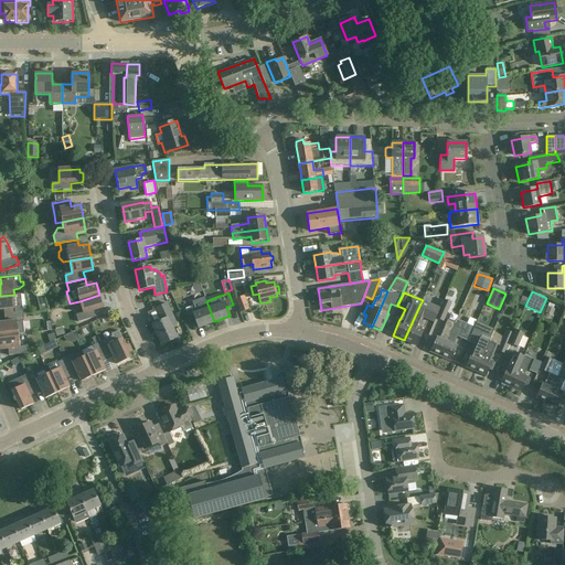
[(23,315),(21,294),(14,295),(0,296),(0,309),(3,310),(4,317),(23,315)]
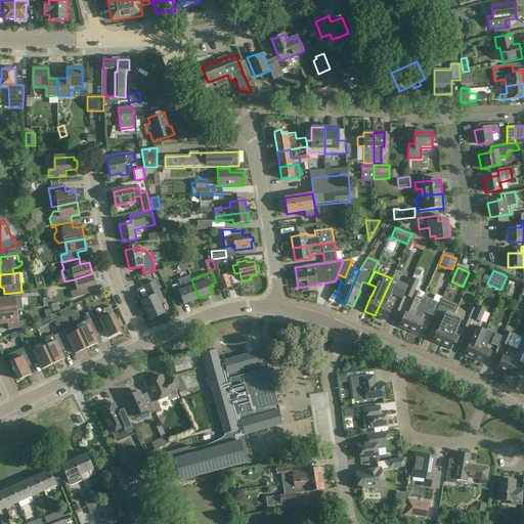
[(96,286),(92,273),(74,279),(77,291),(71,293),(73,299),(89,294),(87,288),(96,286)]
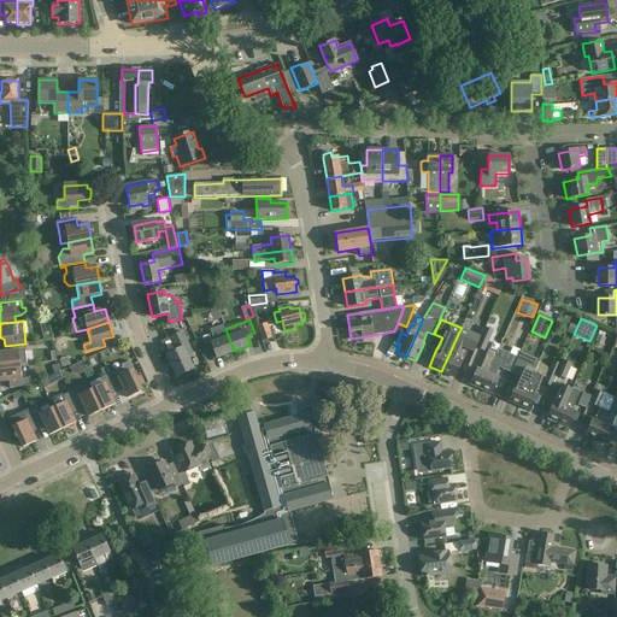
[(266,323),(257,327),(262,341),(272,338),(266,323)]
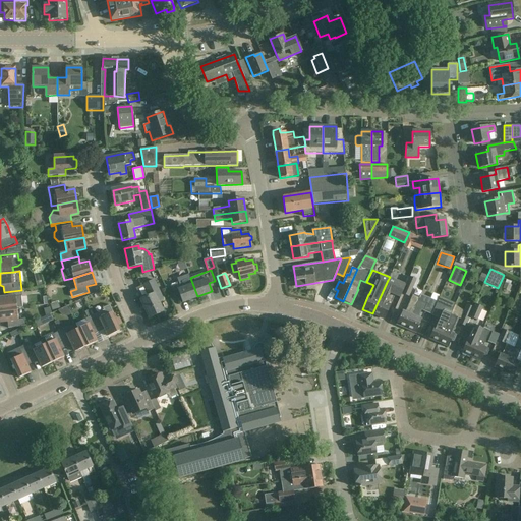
[(178,282),(171,285),(175,296),(180,294),(183,302),(197,296),(190,278),(188,274),(177,278),(178,282)]
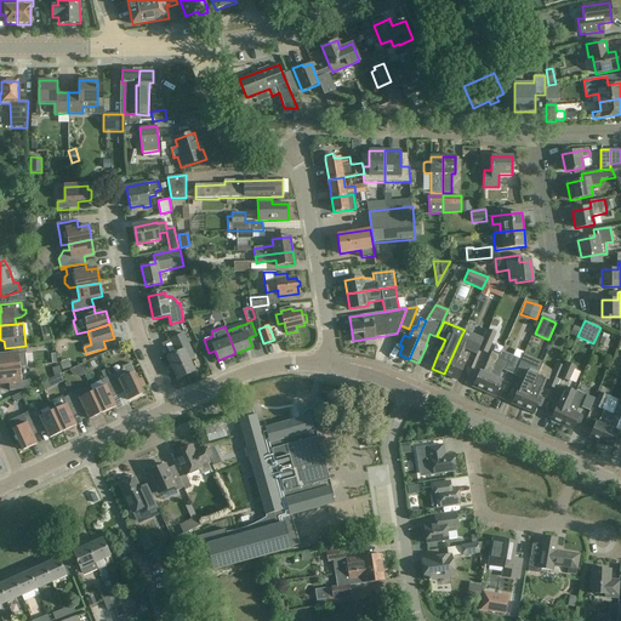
[(462,334),(444,374),(457,380),(465,363),(459,360),(465,348),(477,354),(479,349),(484,339),(465,330),(462,334)]
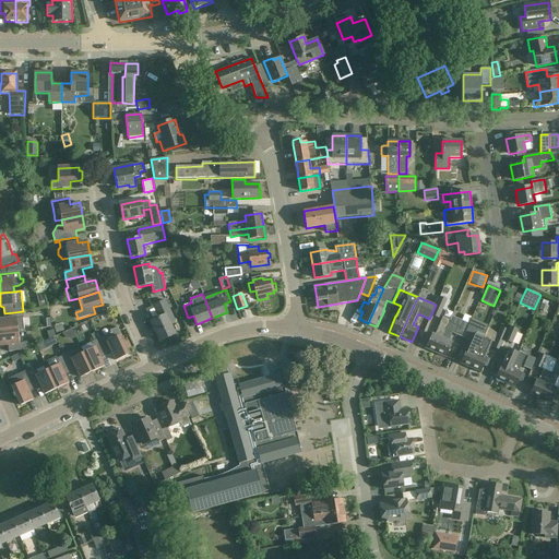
[(439,297),(436,305),(431,314),(438,318),(447,300),(439,297)]
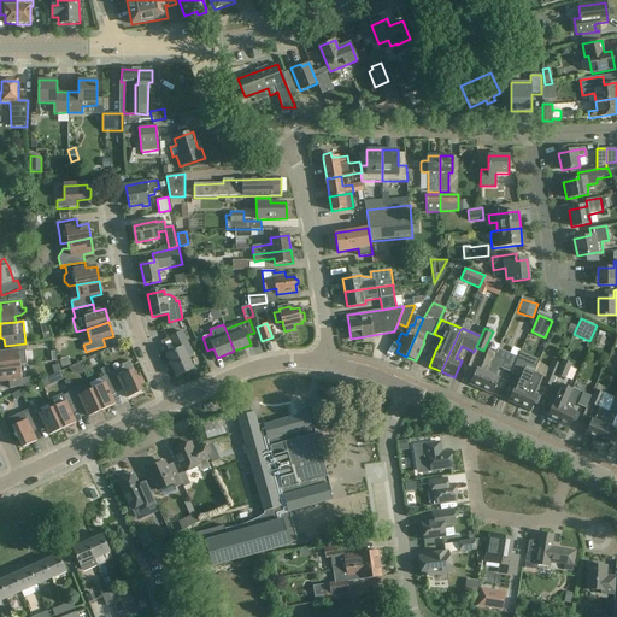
[(189,345),(182,331),(170,338),(176,351),(166,354),(177,377),(194,369),(183,348),(189,345)]
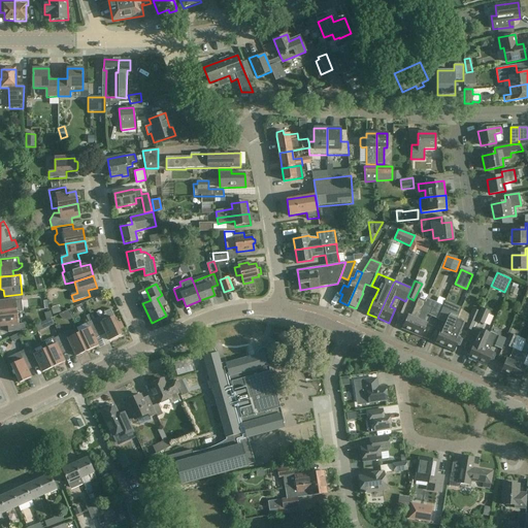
[(5,302),(0,302),(0,315),(18,312),(18,314),(23,312),(22,300),(23,300),(22,294),(4,296),(5,302)]
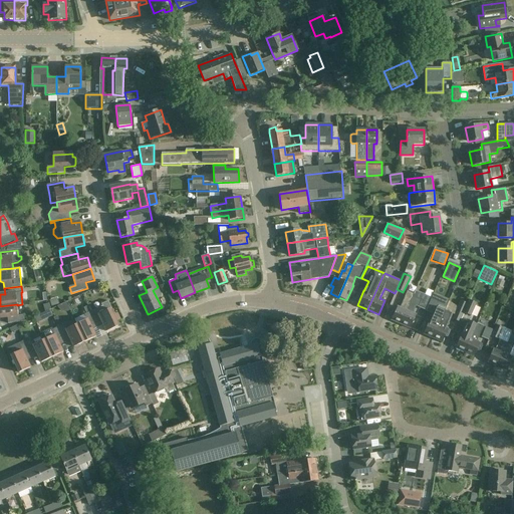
[(414,294),(401,324),(410,328),(416,314),(413,313),(416,305),(425,310),(431,297),(425,294),(416,290),(414,294)]
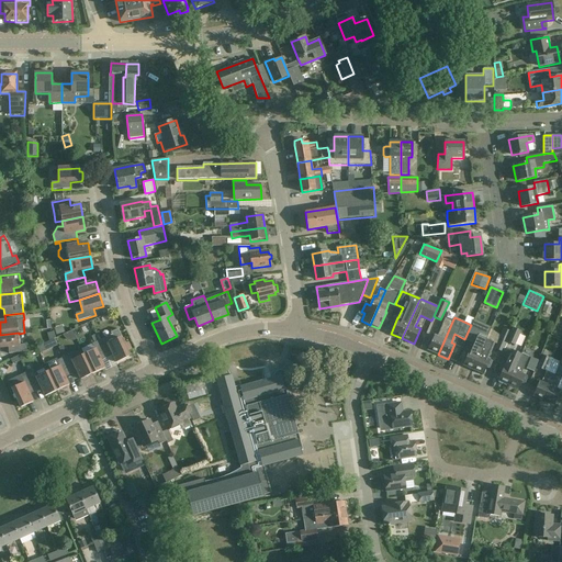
[(427,349),(438,355),(452,322),(445,318),(437,336),(434,335),(427,349)]
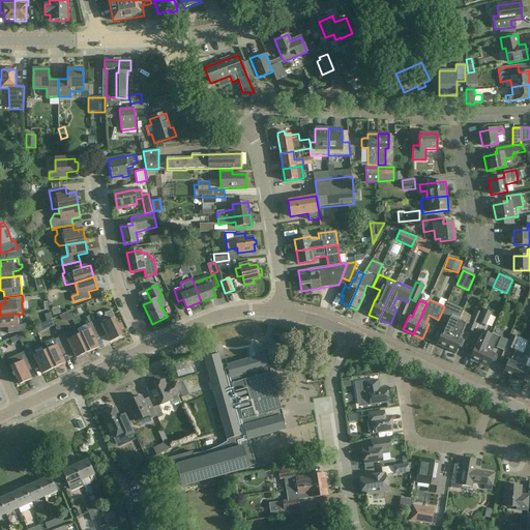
[(483,308),(481,313),(477,322),(478,323),(486,326),(492,313),(483,308)]
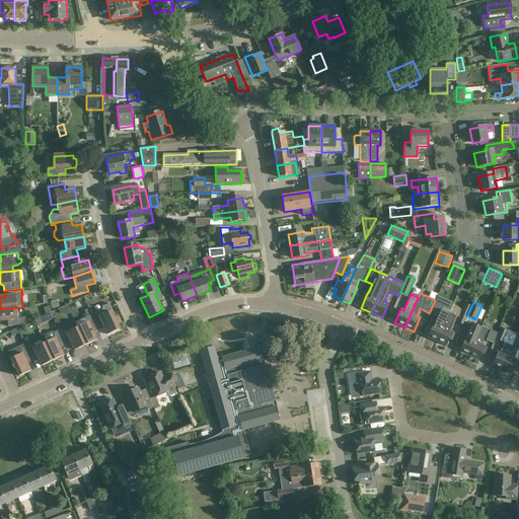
[(471,306),(464,303),(456,321),(464,325),(468,316),(467,315),(471,306)]
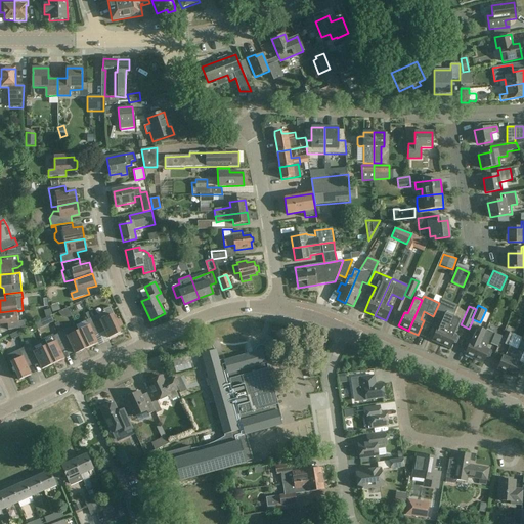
[(92,318),(100,335),(105,332),(110,339),(121,334),(112,316),(114,315),(111,307),(103,310),(104,312),(98,315),(92,318)]
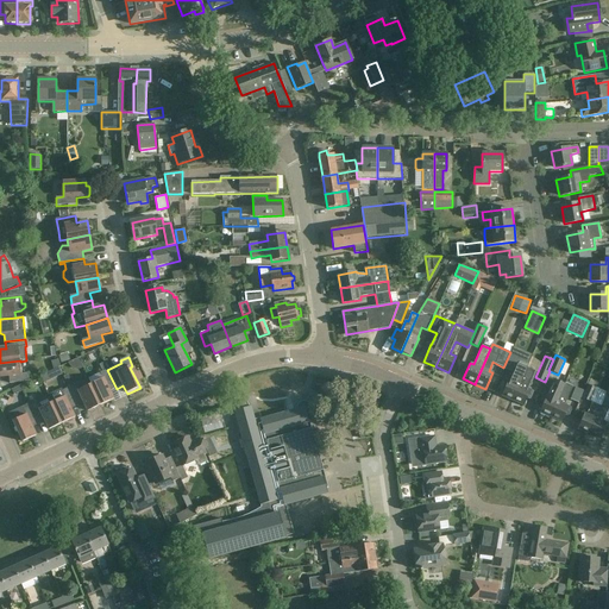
[(508,380),(501,396),(513,401),(526,368),(519,364),(515,363),(516,360),(508,357),(503,369),(512,372),(508,381),(508,380)]
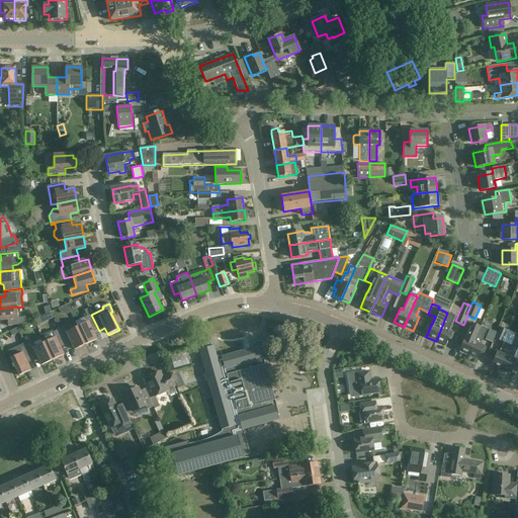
[(18,319),(17,307),(0,309),(0,321),(7,320),(8,326),(25,325),(24,318),(18,319)]
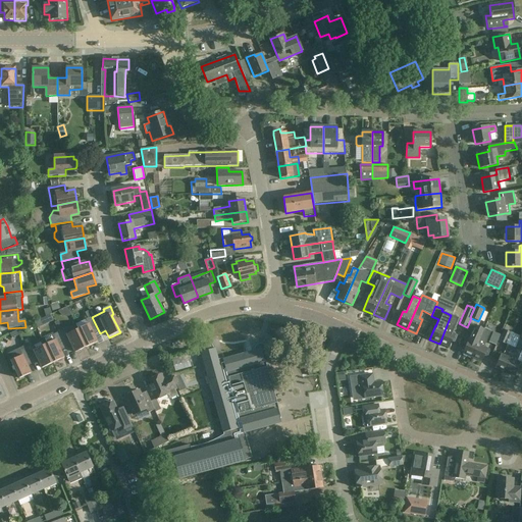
[(100,333),(92,317),(90,311),(85,313),(88,319),(86,320),(89,325),(77,330),(87,348),(98,343),(94,335),(100,333)]
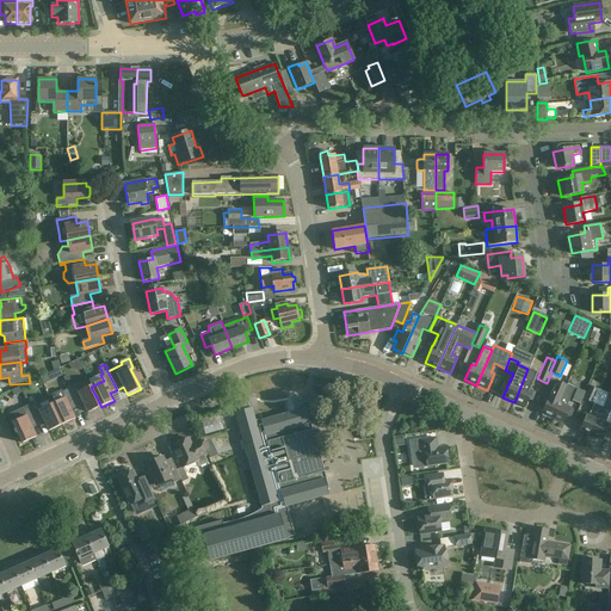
[(528,369),(514,402),(525,407),(529,400),(531,401),(535,393),(532,392),(532,390),(530,390),(536,377),(537,372),(529,369),(528,369)]
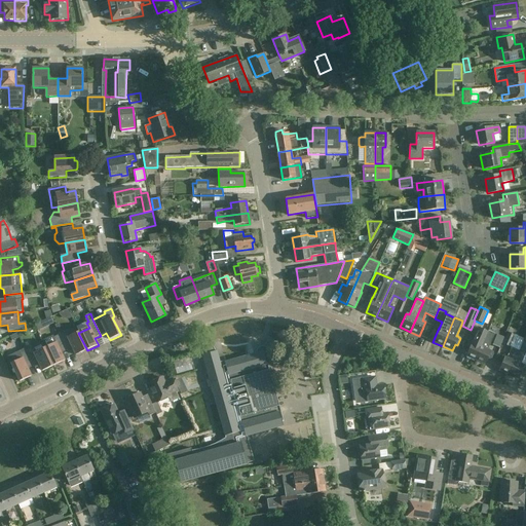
[(60,325),(55,327),(60,335),(67,351),(73,348),(76,355),(87,350),(78,333),(68,337),(66,332),(63,333),(60,325)]
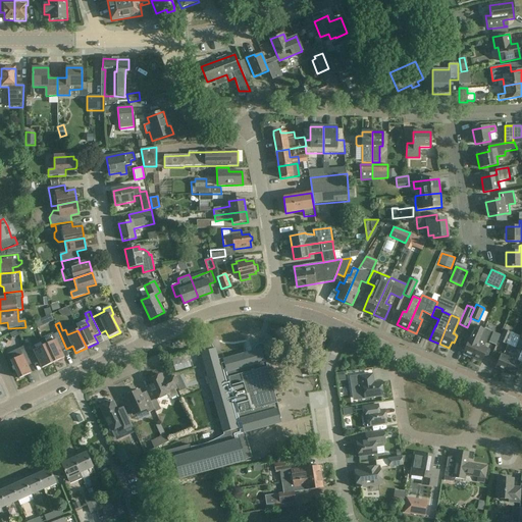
[(462,354),(473,358),(485,329),(474,325),(467,341),(462,354)]
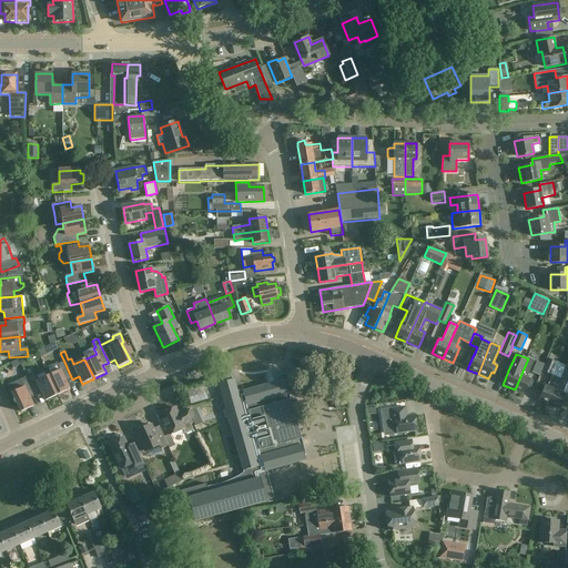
[(547,358),(543,371),(551,375),(556,363),(556,362),(558,358),(549,354),(547,358)]
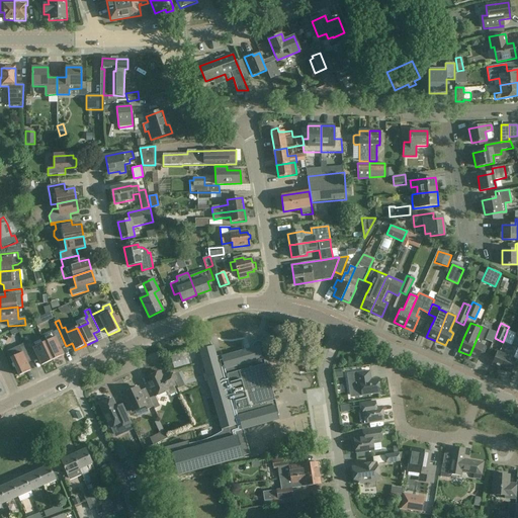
[(482,327),(469,355),(478,359),(481,353),(483,354),(486,347),(480,344),(487,329),(482,327)]
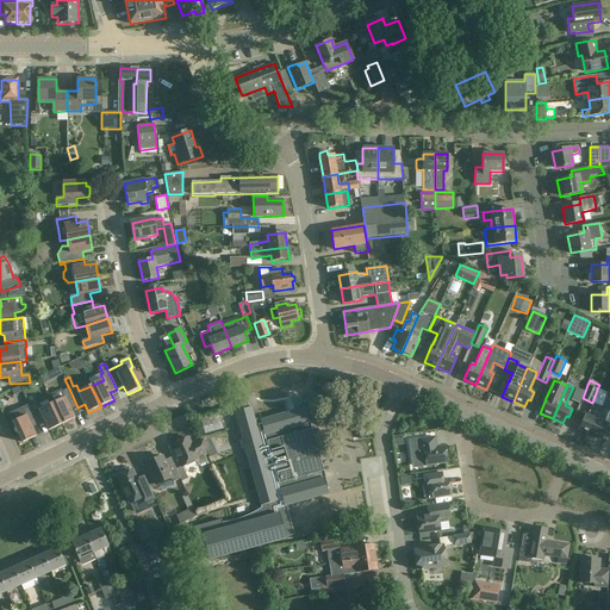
[(602,406),(590,435),(601,440),(603,434),(608,435),(609,430),(609,386),(608,393),(602,406)]
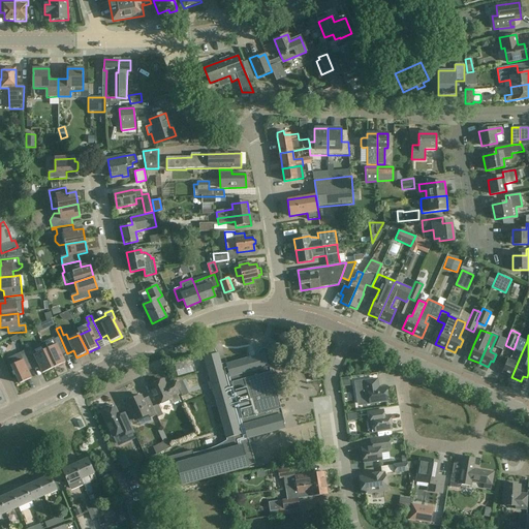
[(507,339),(500,336),(496,347),(503,350),(507,339)]
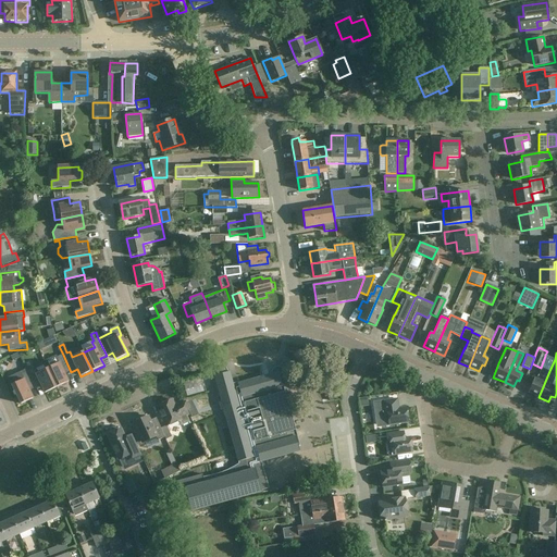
[(71,372),(63,355),(57,357),(56,355),(44,361),(48,369),(57,387),(69,382),(65,374),(71,372)]
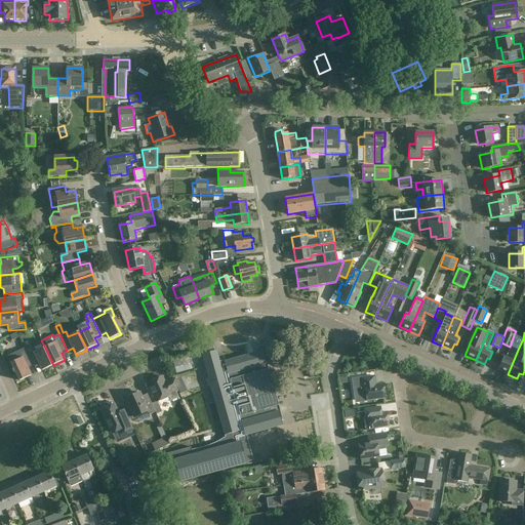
[(500,364),(497,370),(508,374),(518,350),(523,338),(514,334),(514,335),(510,347),(511,347),(506,357),(500,355),(497,363),(500,364)]
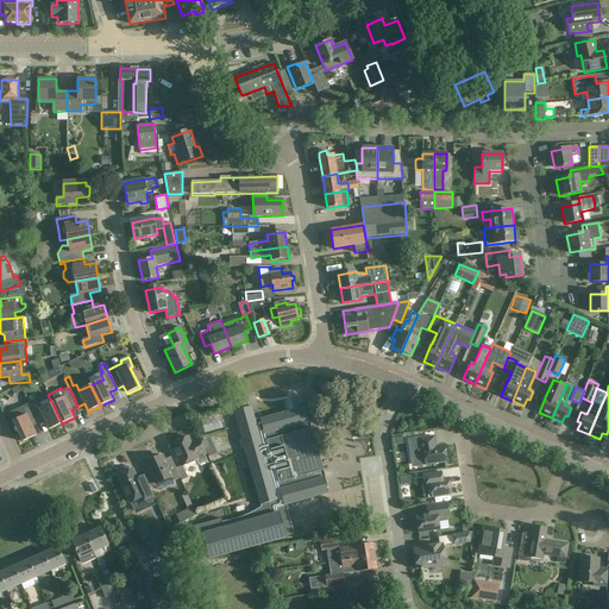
[(30,406),(39,425),(45,422),(49,431),(62,424),(52,403),(48,395),(45,396),(37,403),(30,406)]
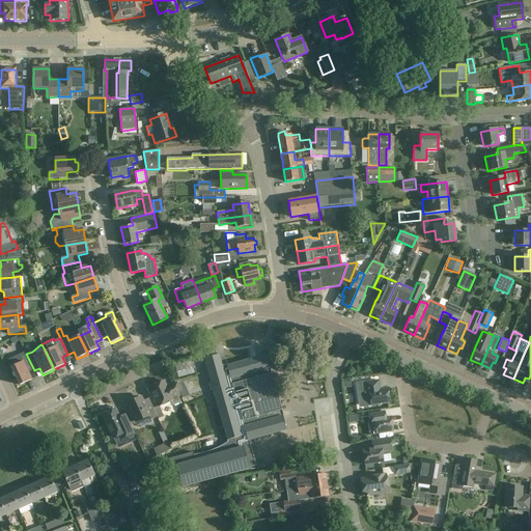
[(193,452),(167,459),(169,469),(176,467),(183,487),(242,471),(250,469),(249,468),(249,467),(254,465),(248,441),(249,441),(286,430),(285,426),(286,425),(285,424),(284,424),(282,418),(284,417),(277,391),(275,392),(273,387),(270,375),(272,374),(272,373),(271,373),(270,368),(270,366),(269,367),(267,361),(268,361),(269,360),(270,358),(271,356),(270,355),(270,353),(268,352),(267,351),(264,351),(263,351),(261,352),(260,353),(259,354),(259,356),(259,357),(228,365),(227,364),(222,366),(219,355),(217,355),(215,351),(204,354),(205,358),(204,359),(212,383),(208,384),(211,391),(214,390),(227,440),(228,443),(227,444),(223,446),(222,446),(219,448),(218,449),(214,450),(210,452),(206,453),(205,453),(201,454),(200,455),(198,455),(194,456),(194,454),(193,452)]
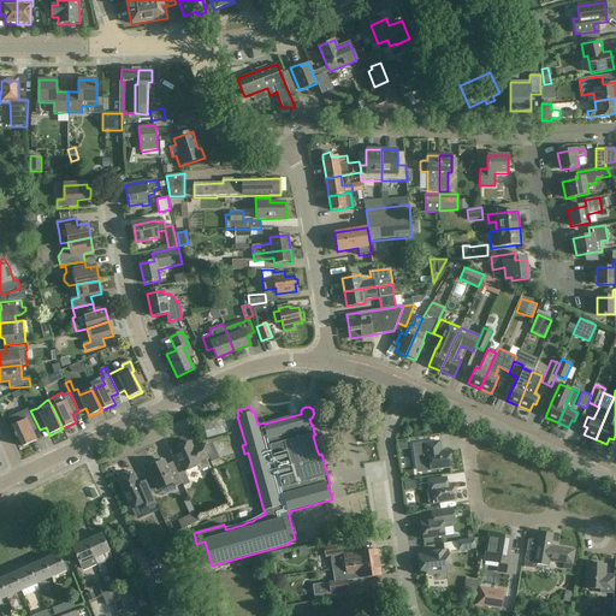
[(40,430),(30,410),(29,412),(28,408),(7,419),(12,428),(13,427),(23,448),(36,442),(33,433),(40,430)]
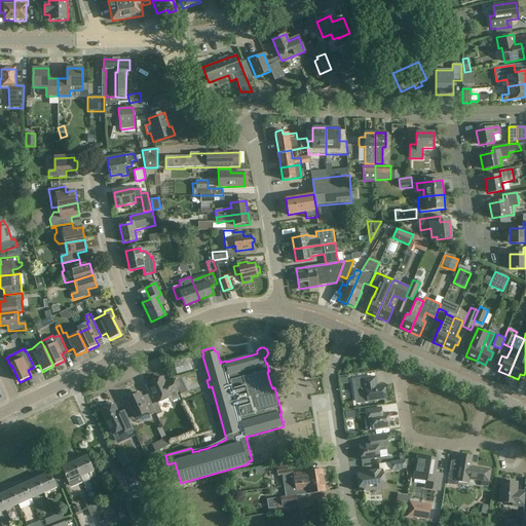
[(189,359),(174,363),(177,375),(192,370),(189,359)]
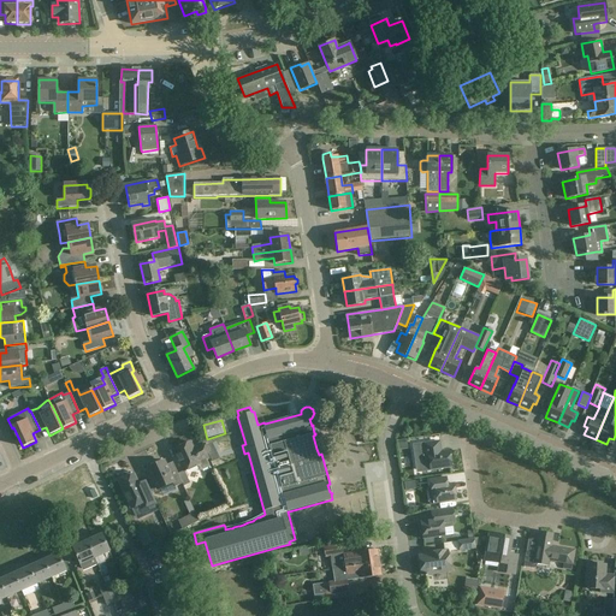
[(424,444),(418,445),(421,471),(430,469),(451,467),(449,451),(440,452),(439,442),(424,444)]
